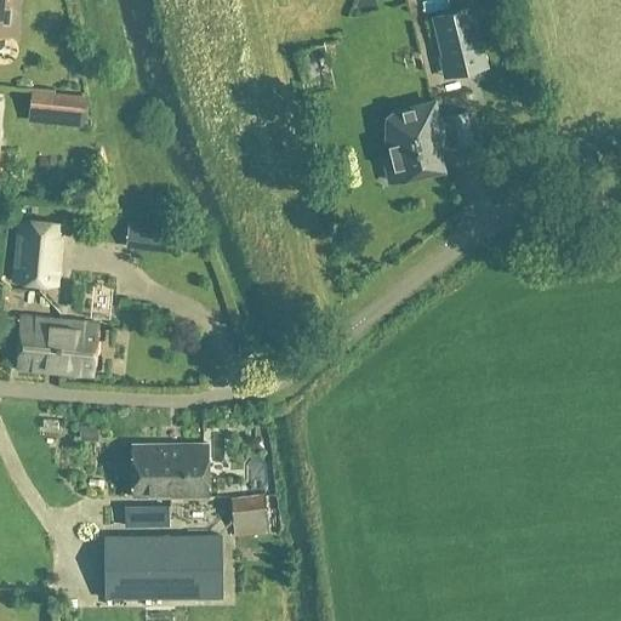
[(0,0),(0,36),(10,38),(12,0),(0,0)]
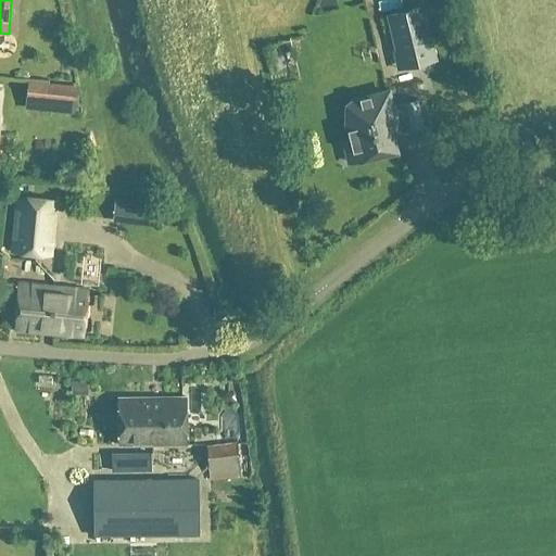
[(413,53),(416,66),(436,61),(422,9),(391,16),(401,57),(413,53)]
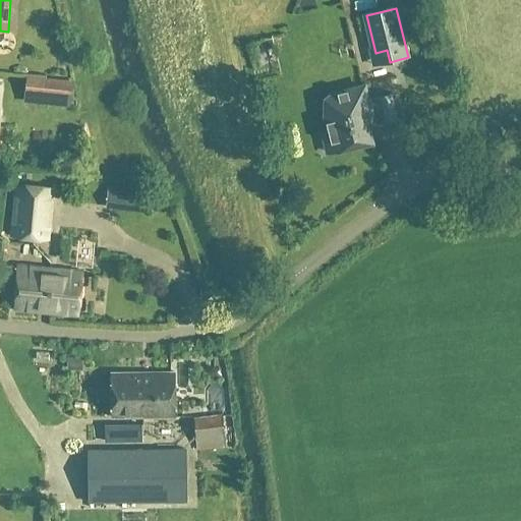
[(43,78),(42,95),(70,97),(71,81),(43,78)]
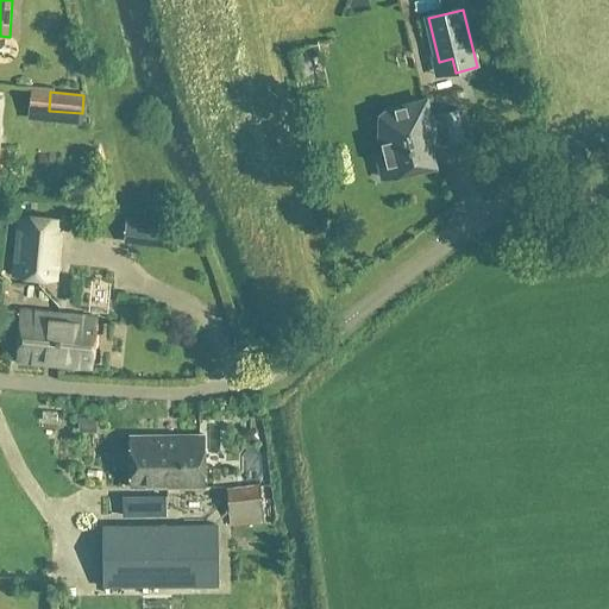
[(390,111),(381,123),(381,140),(384,156),(378,158),(383,179),(397,175),(397,176),(433,168),(429,150),(437,148),(425,102),(390,111)]
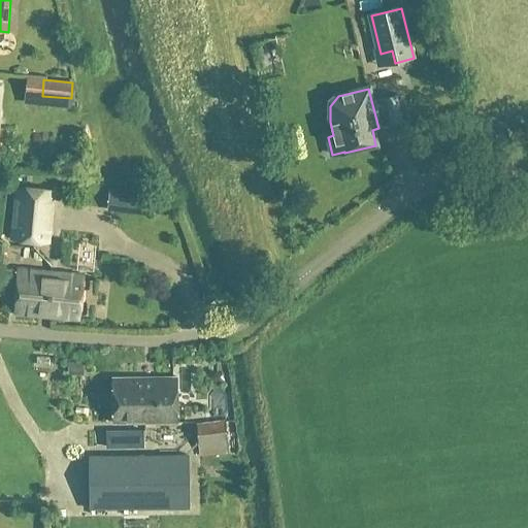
[(395,95),(380,94),(380,119),(395,119),(395,95)]
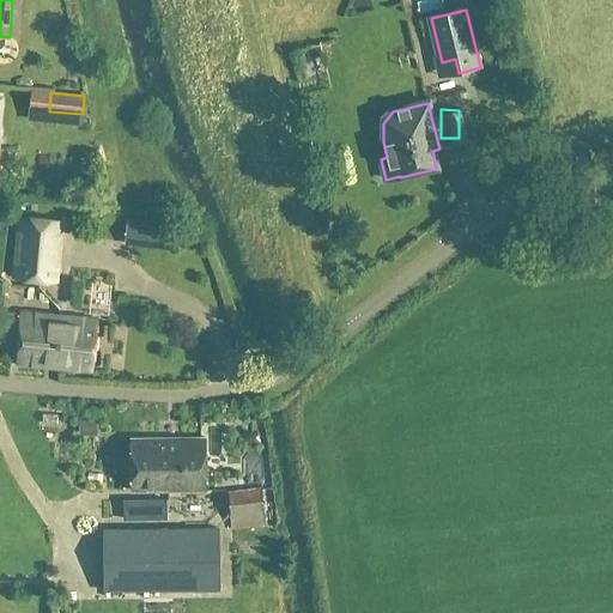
[(19,279),(64,280),(66,217),(22,216),(19,279)]
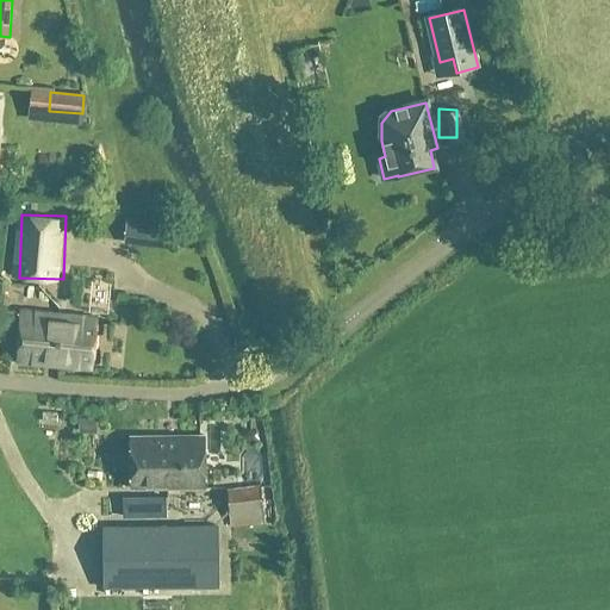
[(175,250),(178,228),(147,224),(145,247),(175,250)]
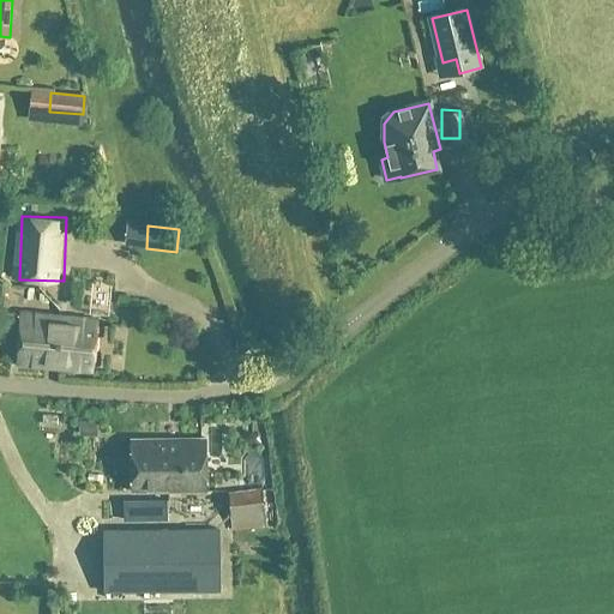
[(55,323),(60,324),(60,317),(20,313),(17,365),(52,368),(55,323)]
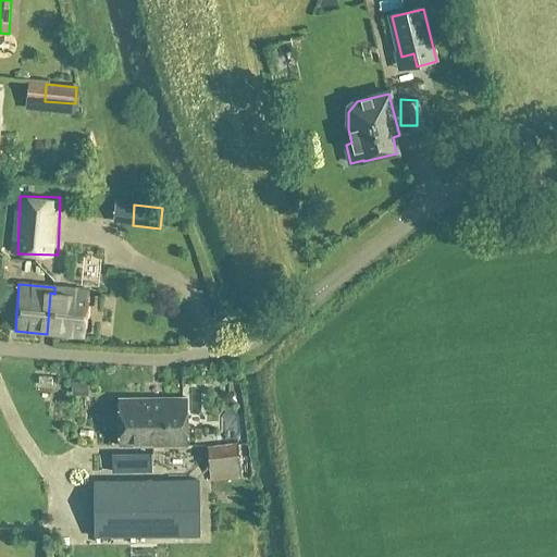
[(88,291),(54,287),(54,294),(50,293),(47,334),(83,337),(88,291)]
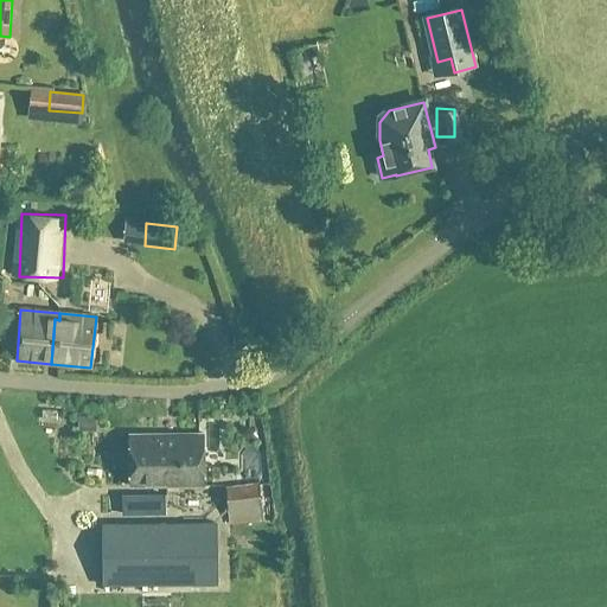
[(129,435),(131,486),(167,486),(166,434),(129,435)]
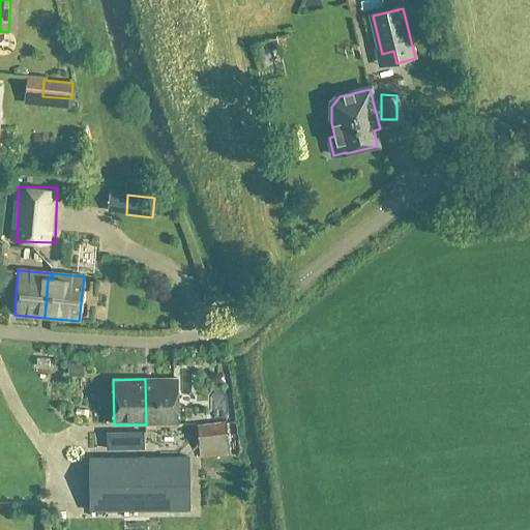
[(145,379),(146,424),(177,424),(177,379),(145,379)]
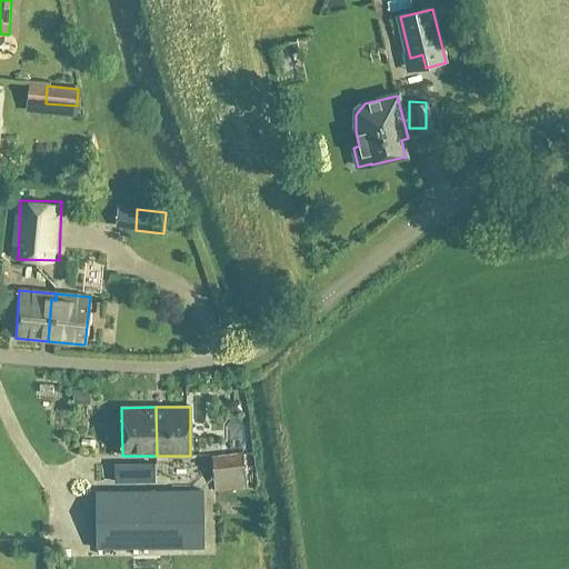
[(211,456),(215,491),(246,488),(242,453),(211,456)]
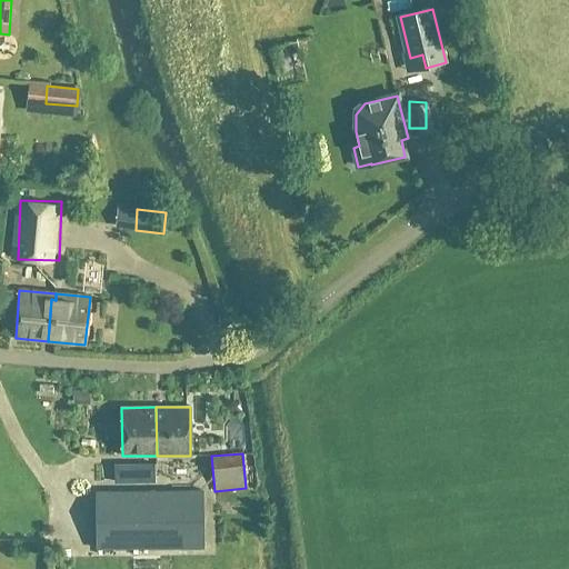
[(97,531),(97,549),(185,548),(185,491),(122,492),(122,531),(97,531)]
